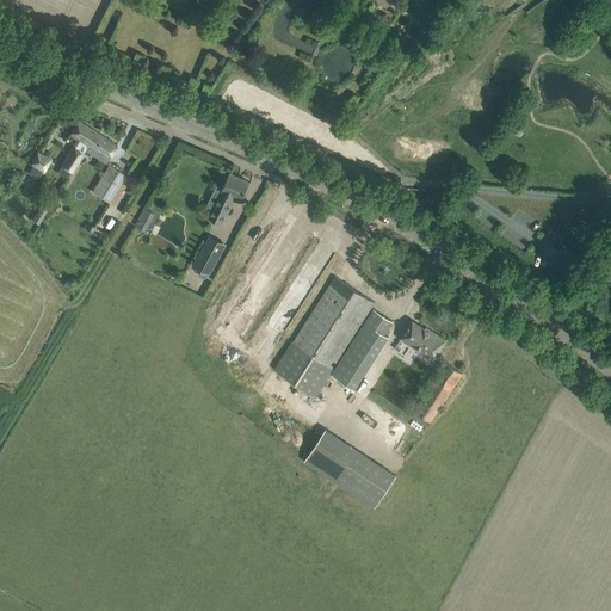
[(103,136),(79,121),(69,135),(79,141),(74,148),(72,147),(61,165),(72,172),(84,153),(85,150),(87,146),(93,137),(98,141),(100,137),(102,139),(103,136)]
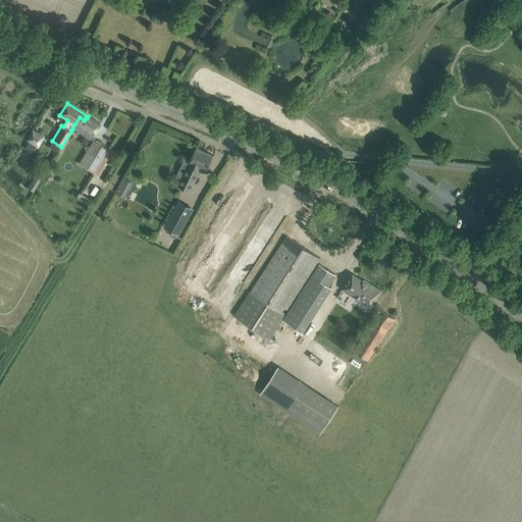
[(84,120),(80,117),(74,124),(72,128),(90,139),(100,123),(88,116),(87,118),(86,117),(84,120)]
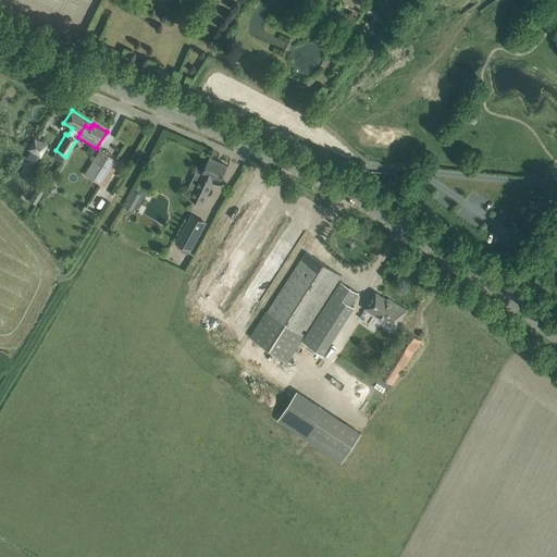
[(29,150),(40,156),(46,146),(35,139),(29,150)]
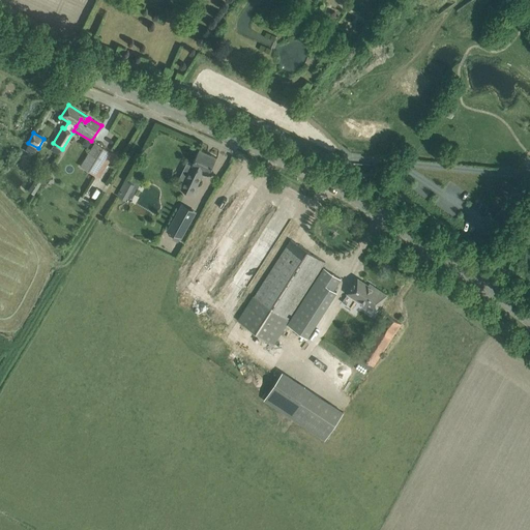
[(101,147),(87,171),(95,176),(95,175),(99,177),(108,164),(104,162),(110,152),(101,147)]
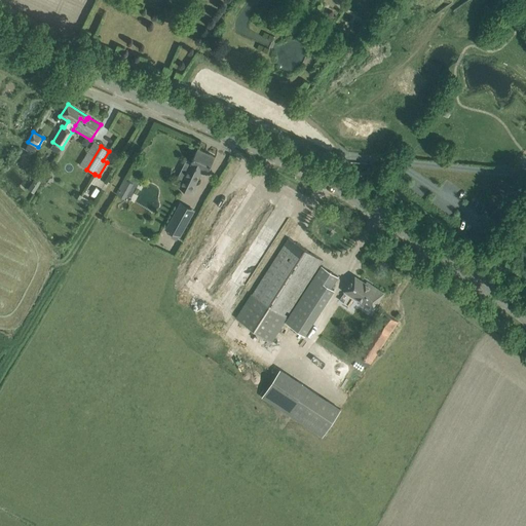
[(182,182),(180,186),(191,192),(202,168),(208,171),(211,165),(215,156),(198,148),(193,157),(191,162),(186,160),(181,170),(186,173),(182,182)]
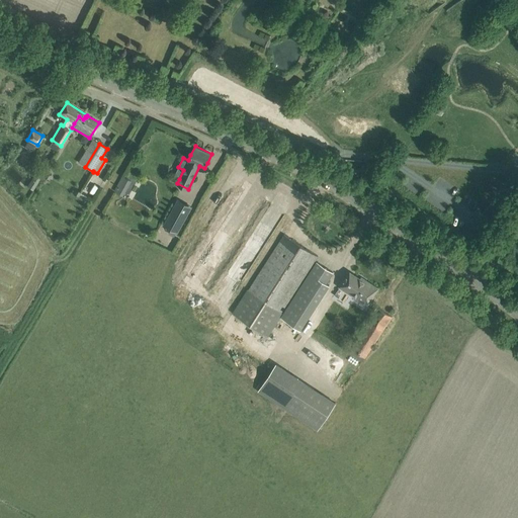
[(35,172),(30,179),(35,183),(40,176),(35,172)]
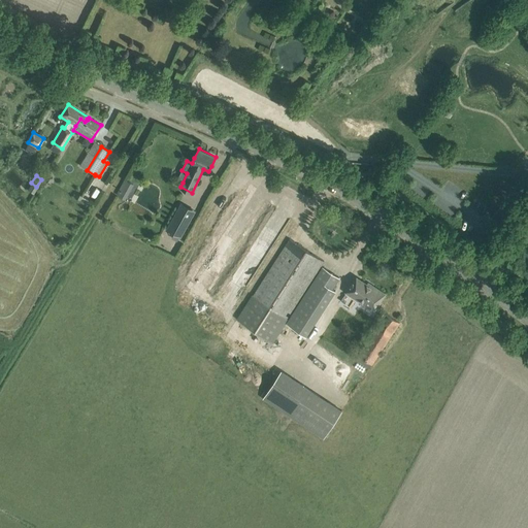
[(132,201),(136,184),(124,180),(120,198),(132,201)]
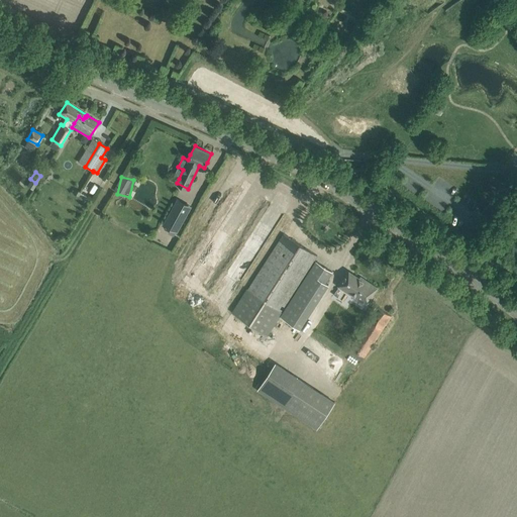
[(174,208),(165,224),(177,231),(186,215),(174,208)]
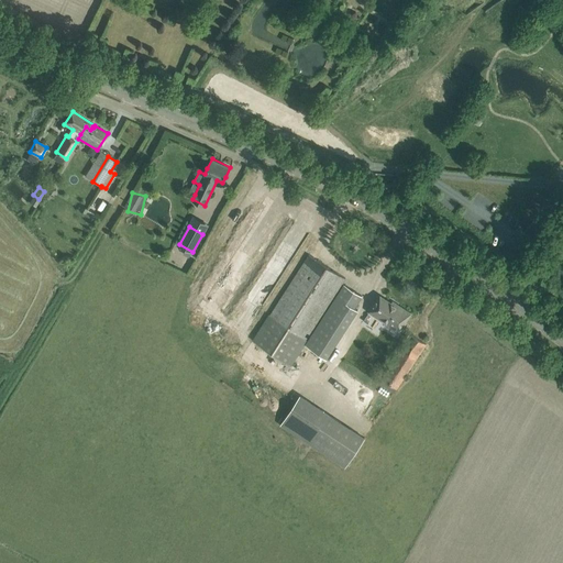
[(345,278),(309,254),(269,316),(268,315),(252,340),(290,364),(306,340),(306,339),(345,278)]
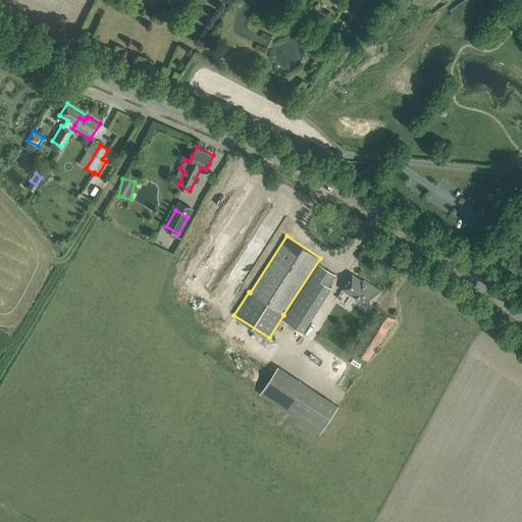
[(329,284),(336,274),(321,264),(285,317),(284,320),(302,331),(331,286),(329,284)]
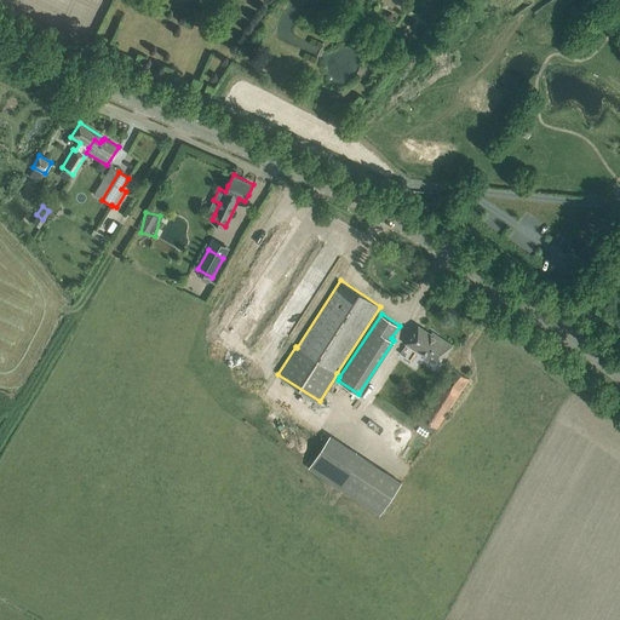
[(437,338),(418,325),(407,342),(436,361),(442,352),(446,355),(452,345),(440,336),(437,338)]
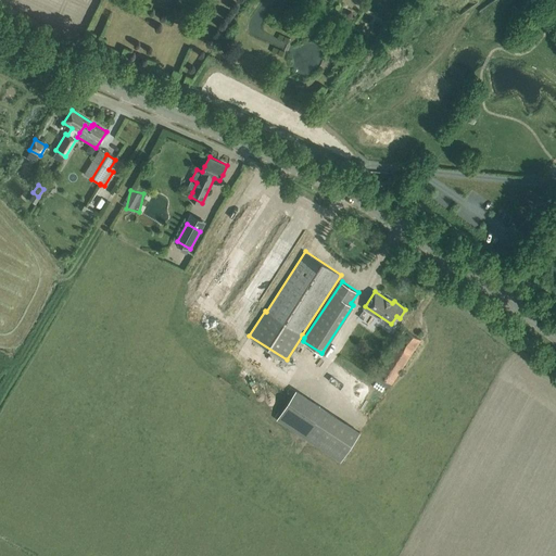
[(390,388),(420,340),(406,330),(376,378),(390,388)]
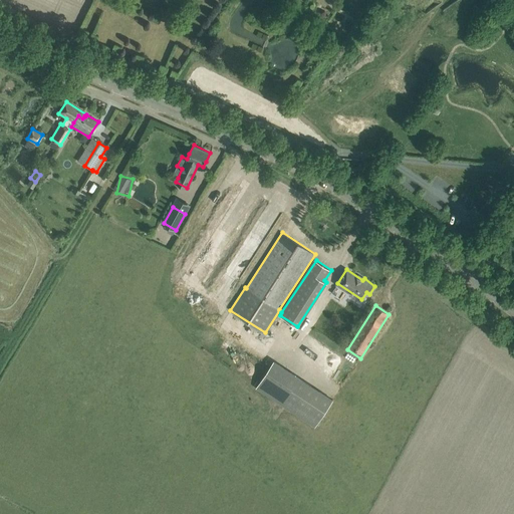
[(256,388),(315,427),(333,399),(274,360),(256,388)]
